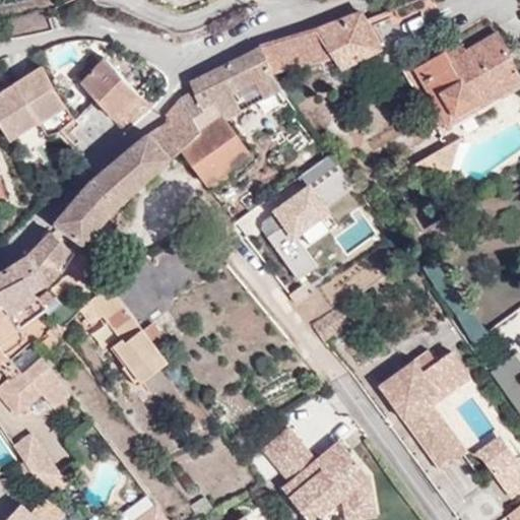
[(343,67),(381,48),(365,20),(361,13),(317,29),(334,56),(343,67)]
